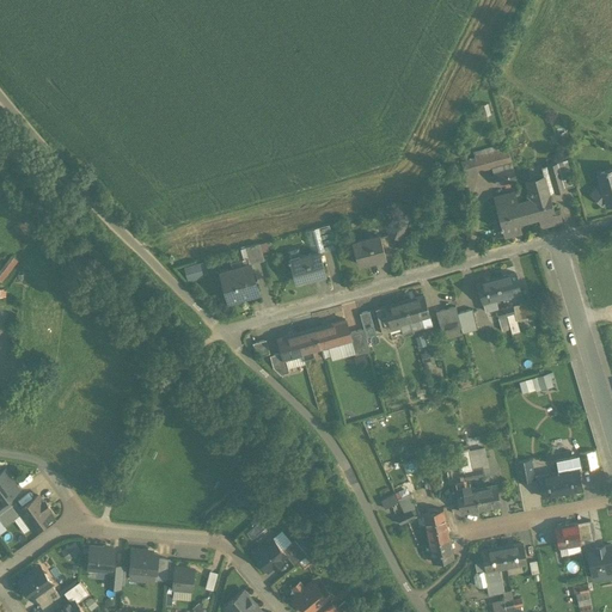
[(488,103),(481,105),(483,116),(490,114),(488,103)]
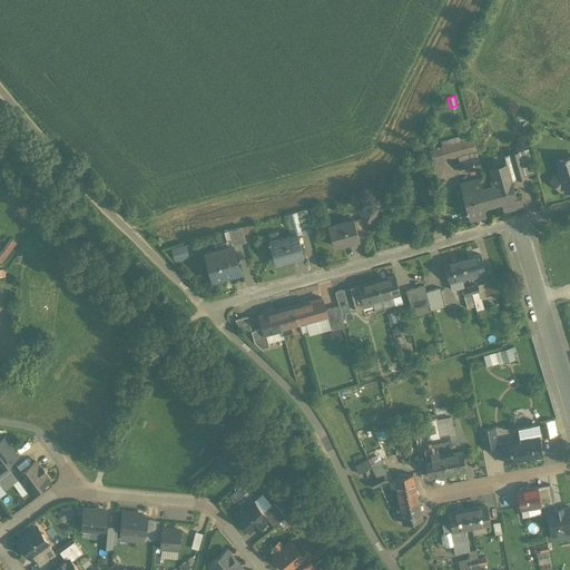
[(527,121),(519,124),(521,134),(529,131),(527,121)]
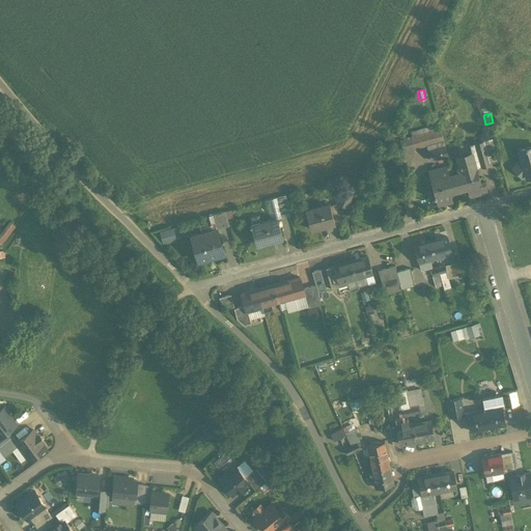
[(435,124),(411,132),(412,137),(437,130),(435,124)]
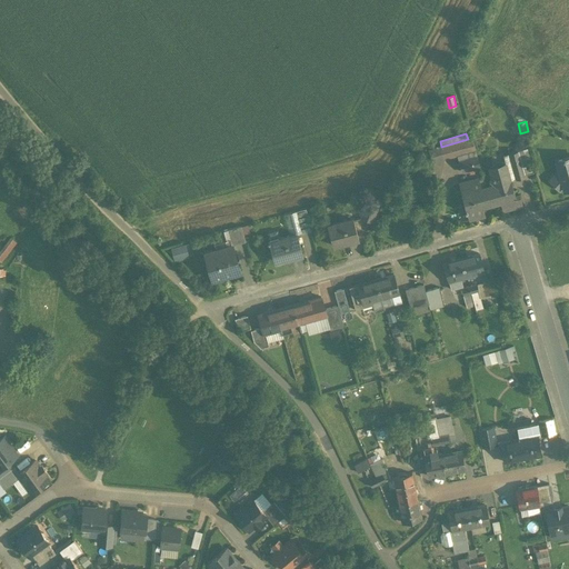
[(441,147),(431,149),(432,161),(457,155),(475,150),(471,138),(468,139),(441,147)]
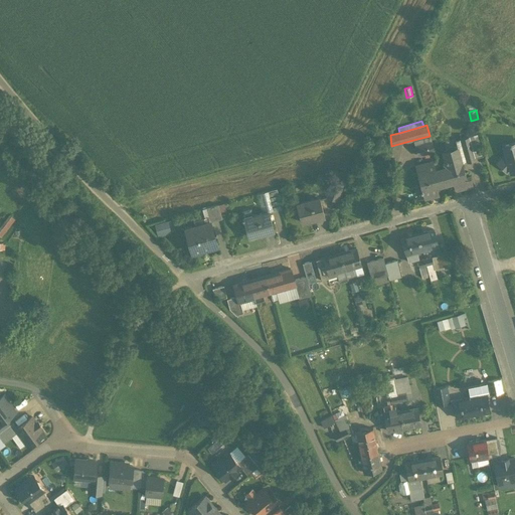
[(477,134),(469,136),(475,157),(482,155),(477,134)]
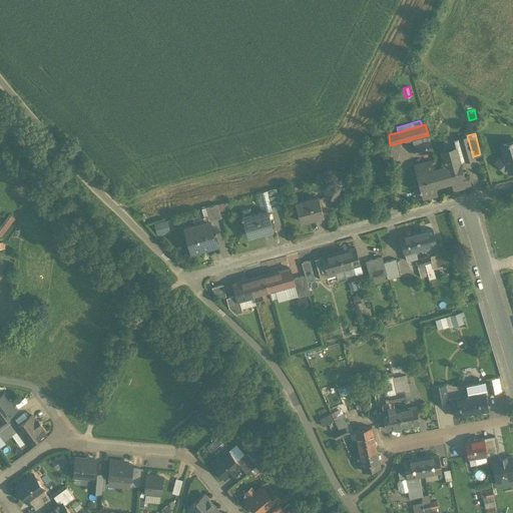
[(428,135),(412,139),(414,145),(430,141),(428,135)]
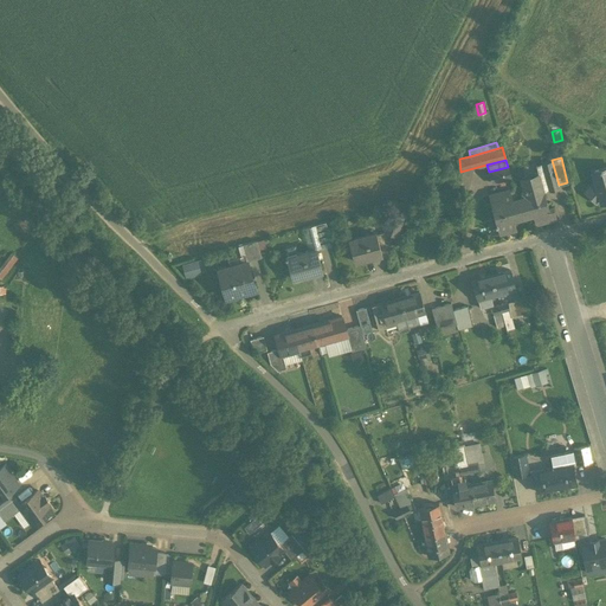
[(552,160),(541,163),(549,191),(560,187),(559,185),(552,160)]
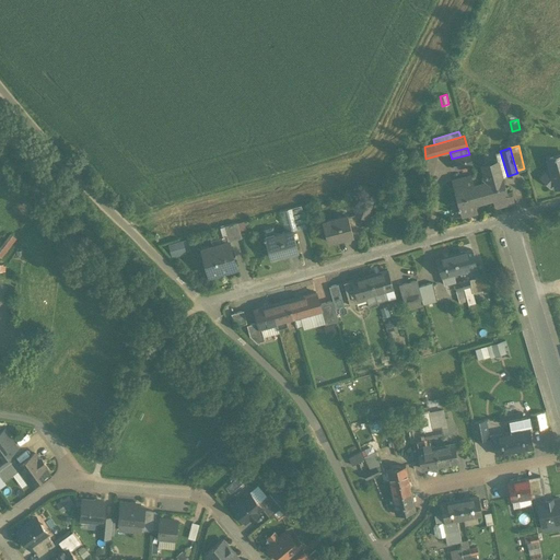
[(559,153),(556,155),(556,154),(553,154),(553,155),(548,158),(550,166),(547,170),(551,173),(545,181),(551,186),(555,183),(556,186),(559,184),(559,153)]
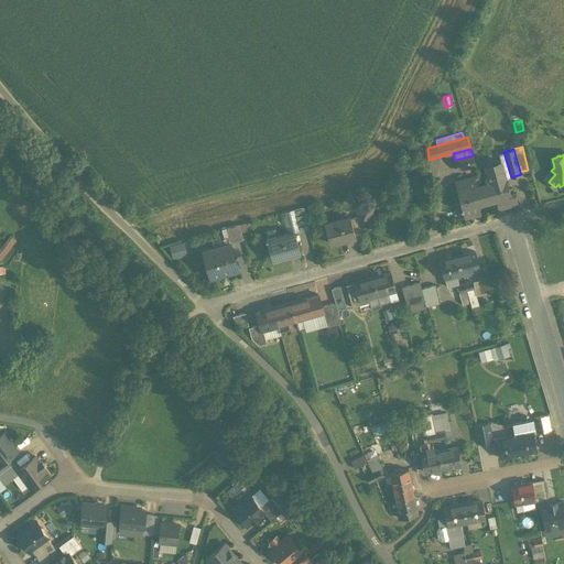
[(455,160),(457,170),(476,164),(473,155),(455,160)]
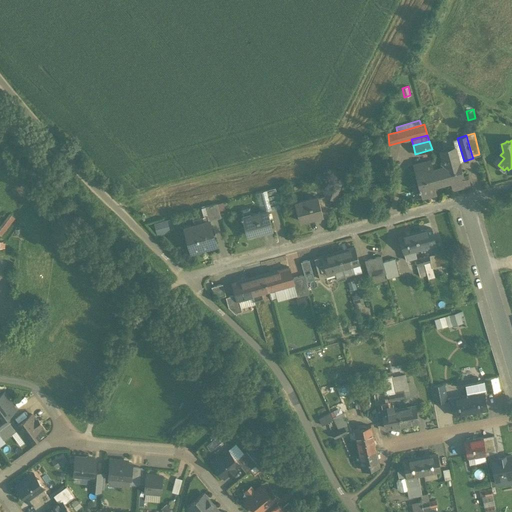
[(459,161),(455,146),(440,150),(443,160),(441,160),(442,166),(438,167),(441,180),(449,177),(450,180),(452,188),(469,184),(467,175),(463,176),(459,161)]
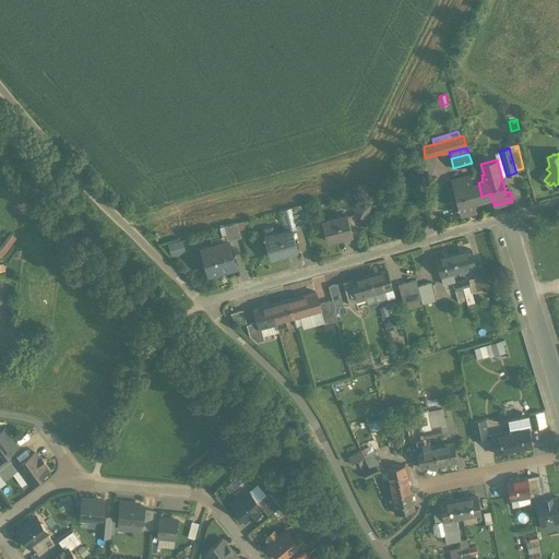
[(473,183),(470,175),(451,179),(458,205),(459,205),(458,202),(473,199),(474,201),(491,197),(490,193),(482,197),(478,182),(473,183)]
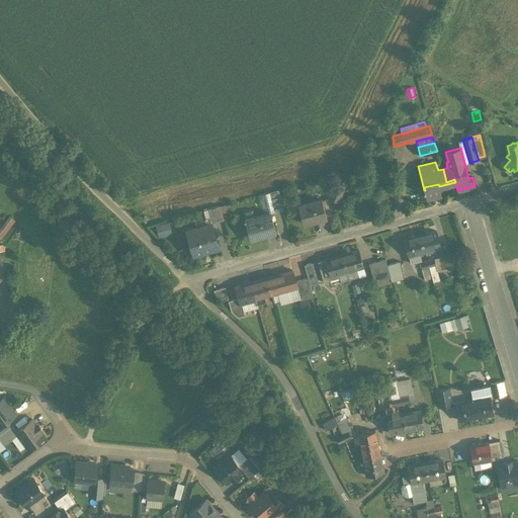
[(345,183),(337,179),(329,198),(338,201),(345,183)]
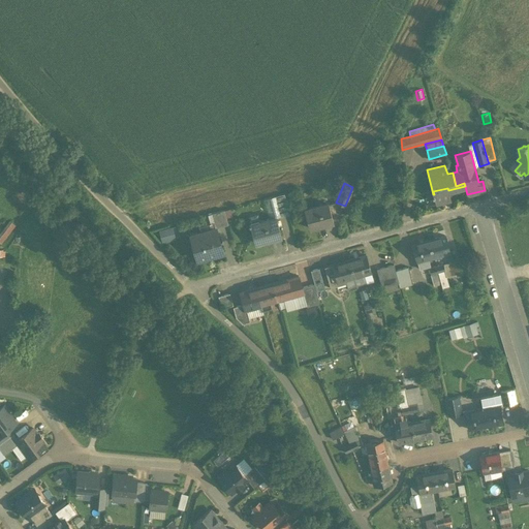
[(277,188),(282,207),(291,204),(286,185),(277,188)]
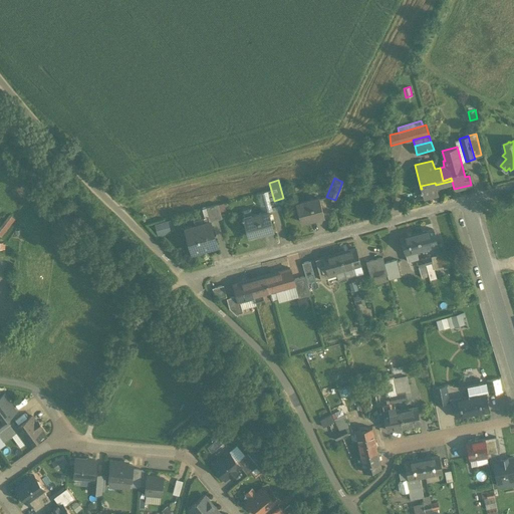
[(435,183),(421,186),(422,189),(421,189),(420,189),(420,191),(422,191),(424,198),(438,194),(436,185),(435,183)]
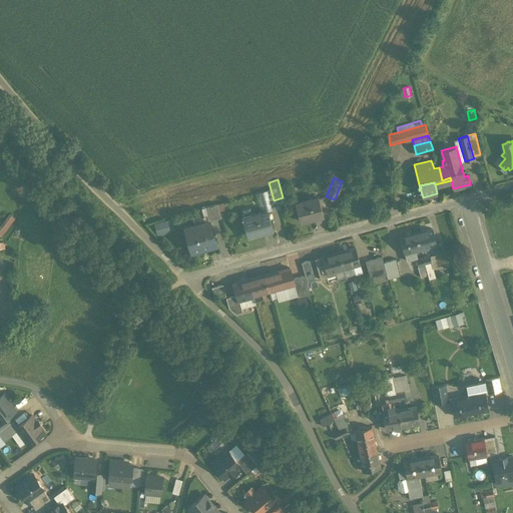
[(318,196),(296,202),(301,221),(323,214),(318,196)]
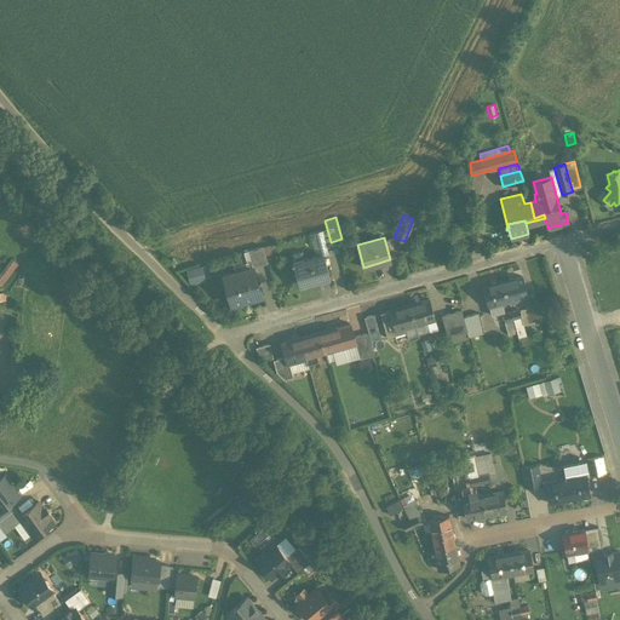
[(323,253),(304,259),(302,250),(291,253),(293,262),(292,262),(292,264),(293,263),(299,285),(329,276),(323,253)]
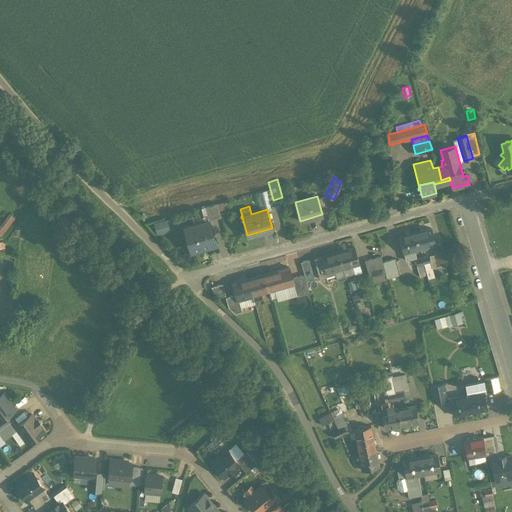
[(0,233),(1,235),(16,217),(10,212),(0,224),(0,233)]
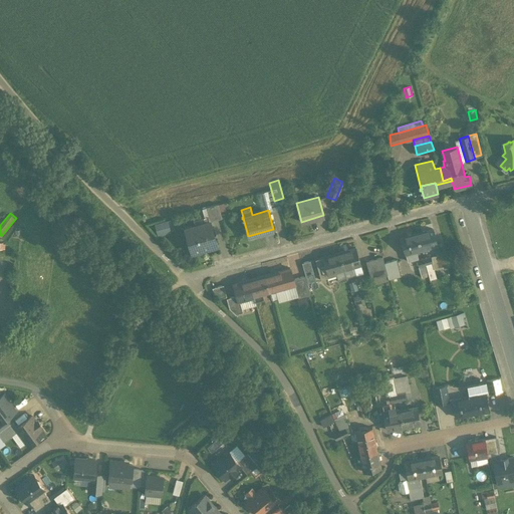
[(156,222),(157,234),(171,232),(169,220),(156,222)]
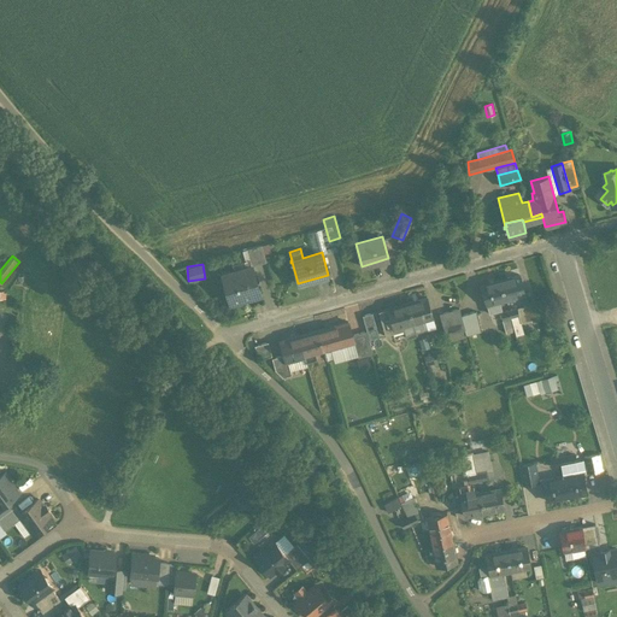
[(606,277),(603,264),(587,269),(591,282),(606,277)]
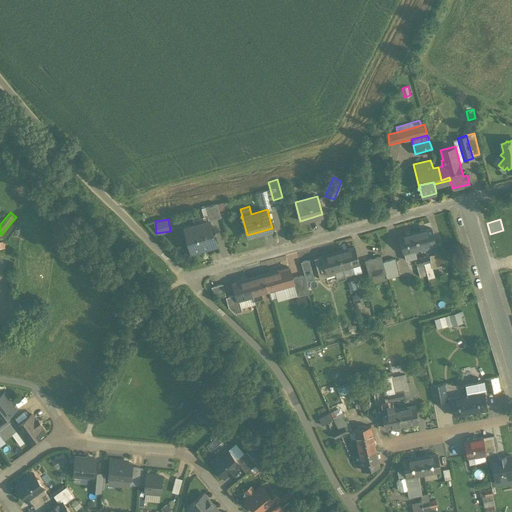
[(209,220),(184,226),(191,251),(215,244),(209,220)]
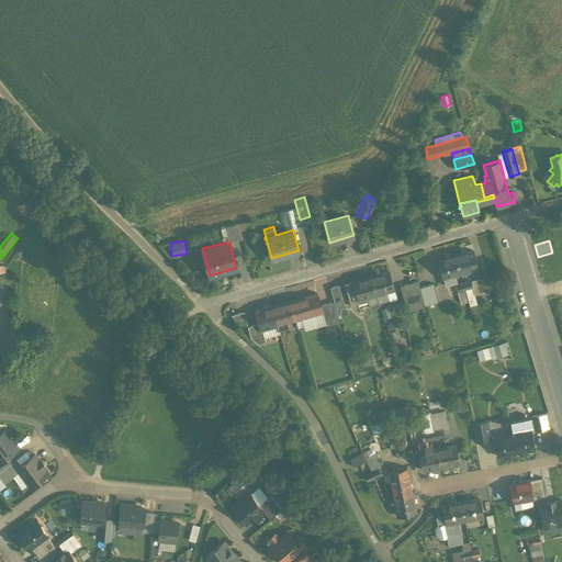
[(473,250),(456,255),(460,271),(478,267),(473,250)]
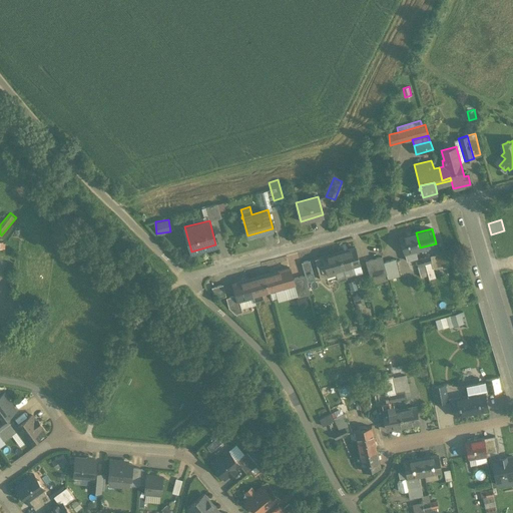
[(416,232),(400,237),(406,260),(417,258),(415,249),(420,247),(416,232)]
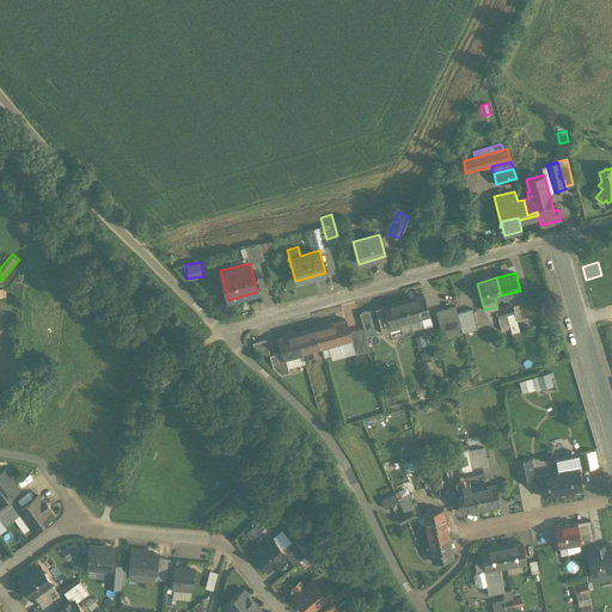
[(423,295),(404,300),(410,319),(421,317),(428,314),(423,295)]
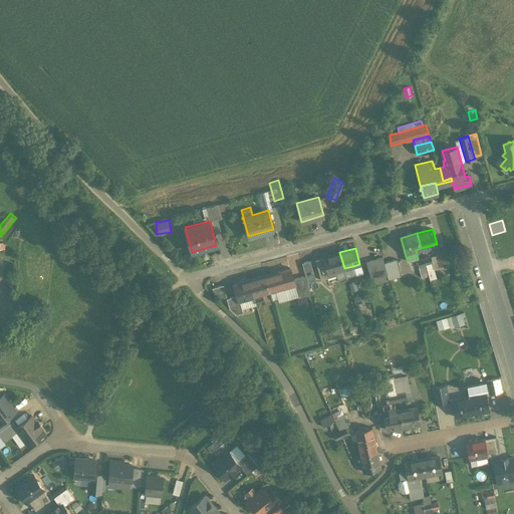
[(445,251),(437,254),(441,265),(448,263),(445,251)]
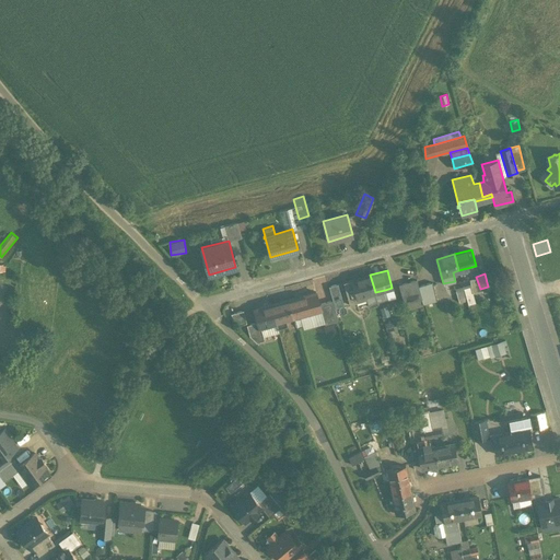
[(370,275),(343,282),(349,304),(366,299),(368,299),(366,295),(375,292),(370,275)]
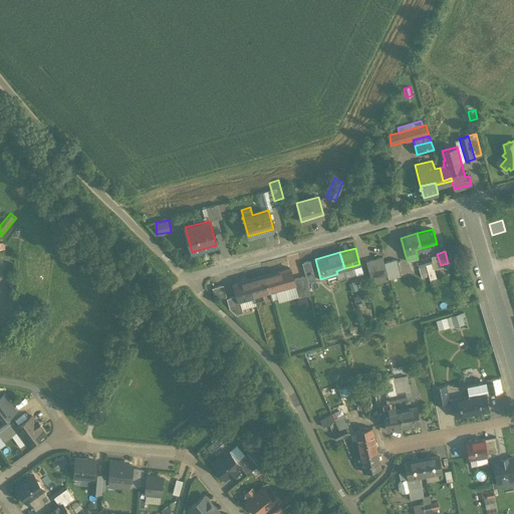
[(431,256),(424,258),(426,264),(432,262),(433,262),(431,256)]
